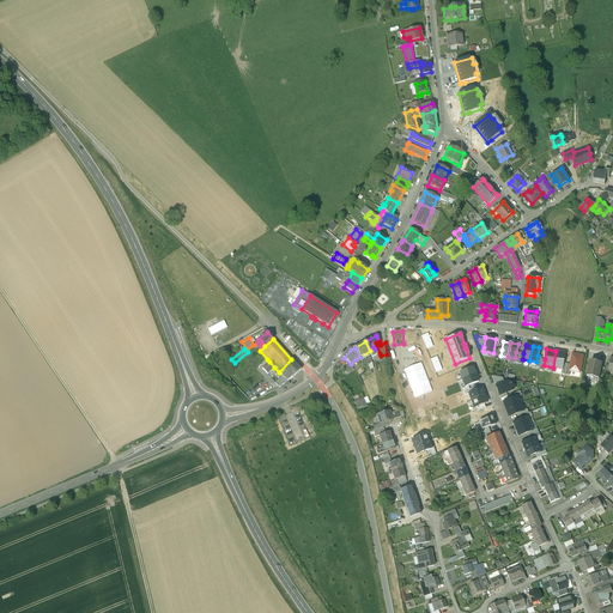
[(565,353),(556,351),(553,368),(562,369),(563,369),(564,363),(565,353)]
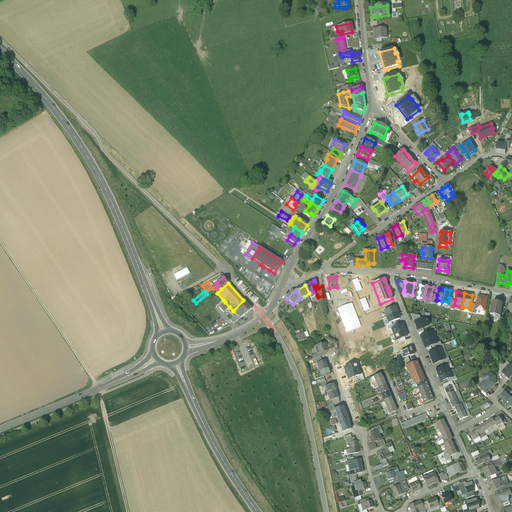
[(487,297),(478,296),(477,304),(476,310),(484,311),(487,297)]
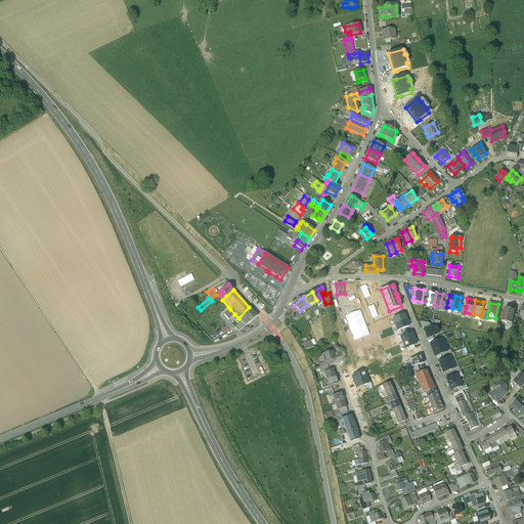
[(249,307),(238,318),(239,319),(246,325),(250,322),(257,316),(249,307)]
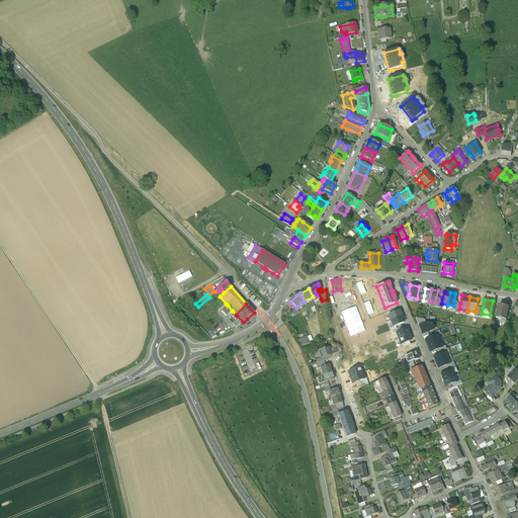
[(223,311),(222,312),(226,316),(232,311),(228,306),(223,311)]
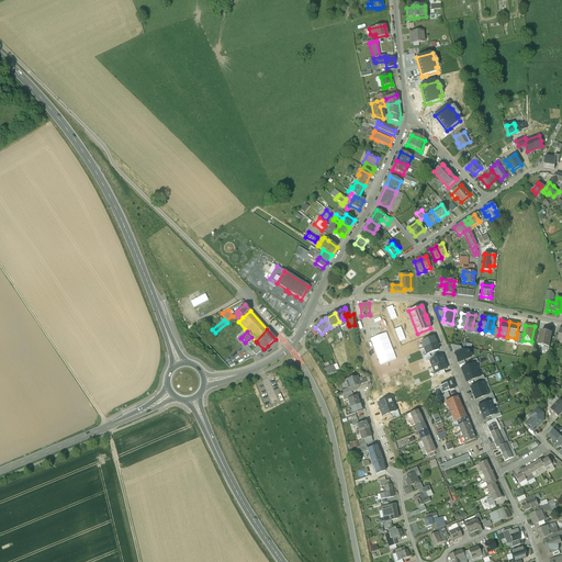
[(552,334),(541,332),(538,346),(549,348),(552,334)]
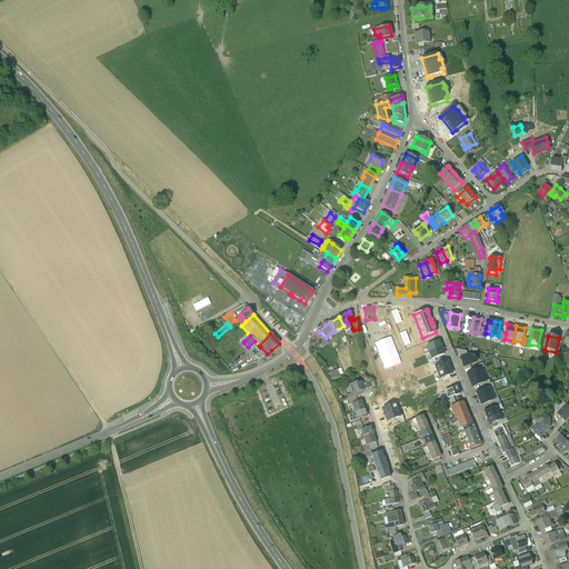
[(323,338),(319,341),(322,347),(328,342),(323,338)]
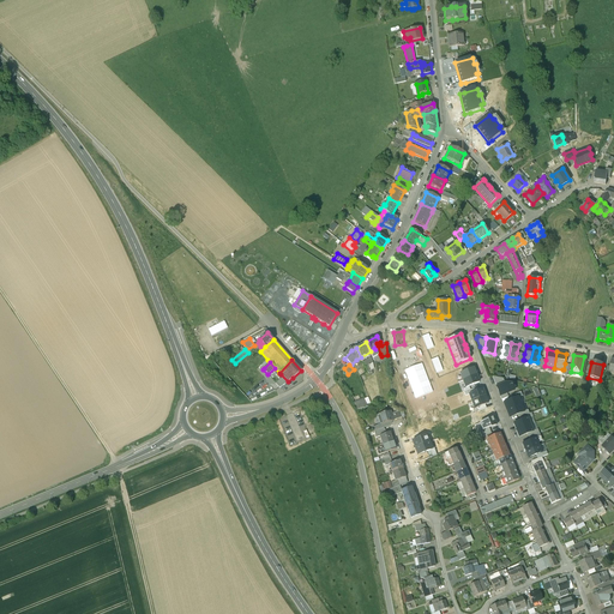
[(463,380),(476,375),(474,368),(459,373),(463,380)]
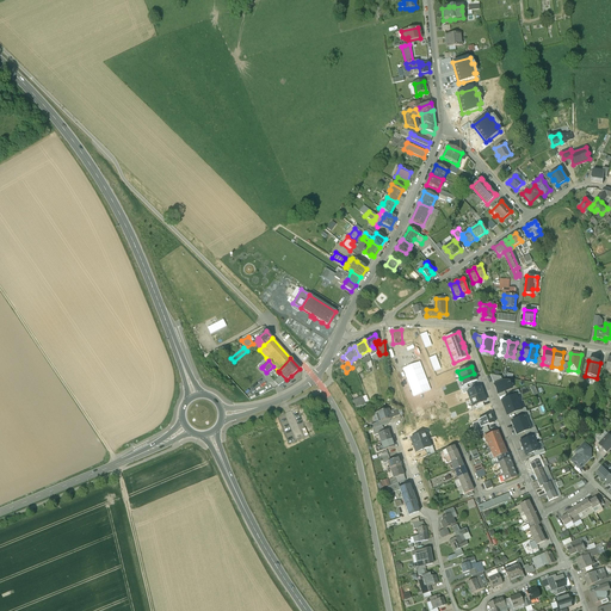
[(287,380),(279,372),(276,375),(279,378),(275,382),(278,386),(287,380)]
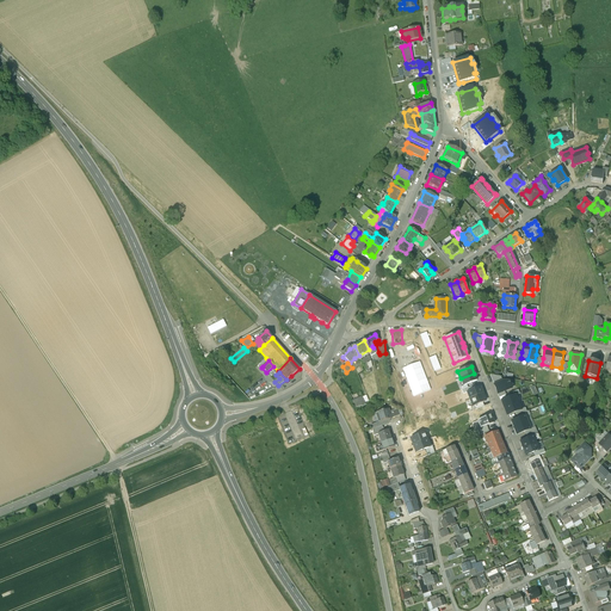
[(474,374),(461,378),(463,386),(467,384),(476,381),(474,374)]
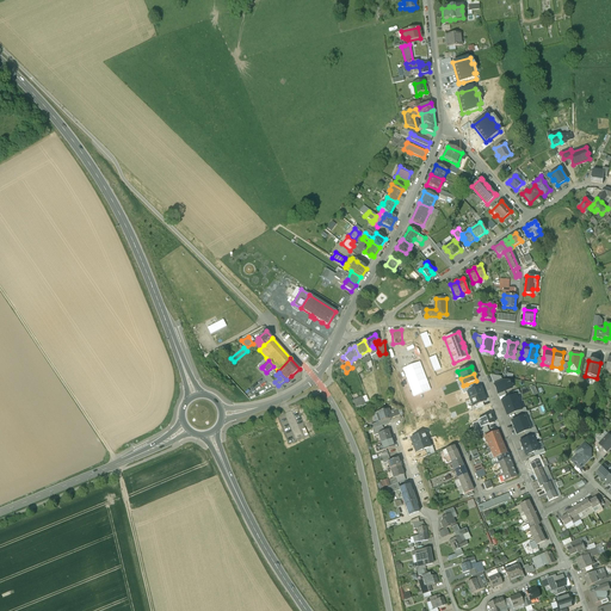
[(491,375),(494,386),(503,382),(500,377),(491,375)]
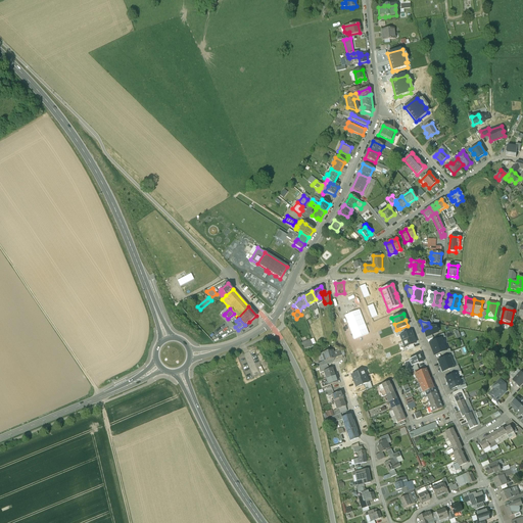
[(423,330),(426,337),(432,335),(437,333),(435,327),(431,326),(430,327),(423,330)]
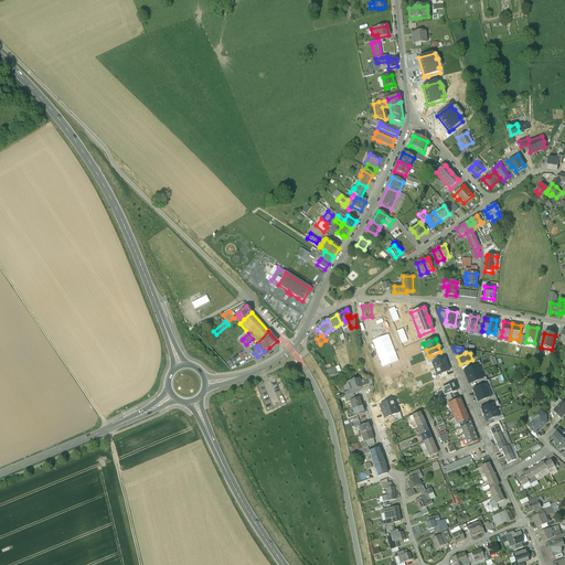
[(434,370),(447,364),(445,358),(432,363),(434,370)]
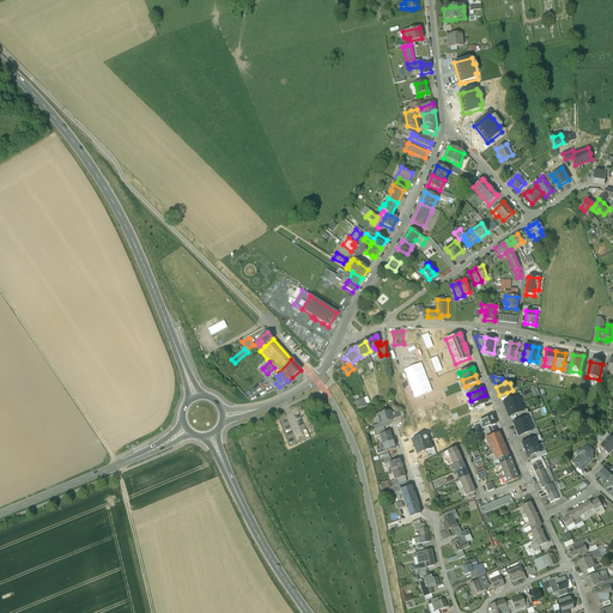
[(363,393),(352,396),(358,408),(368,405),(363,393)]
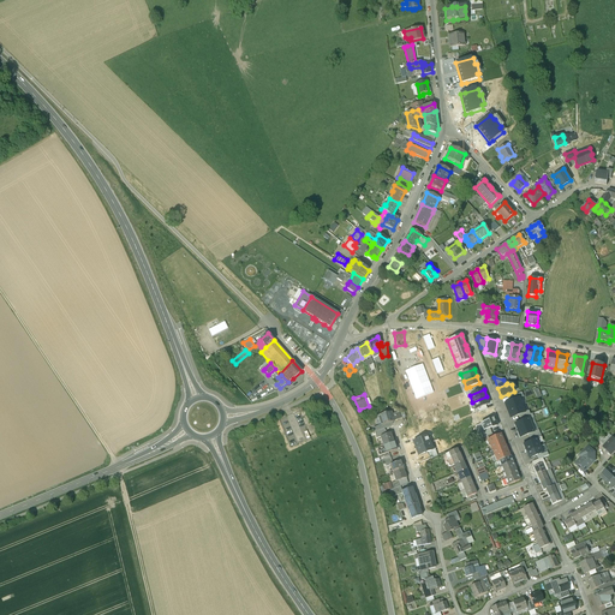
[(490,404),(487,396),(472,402),(475,410),(490,404)]
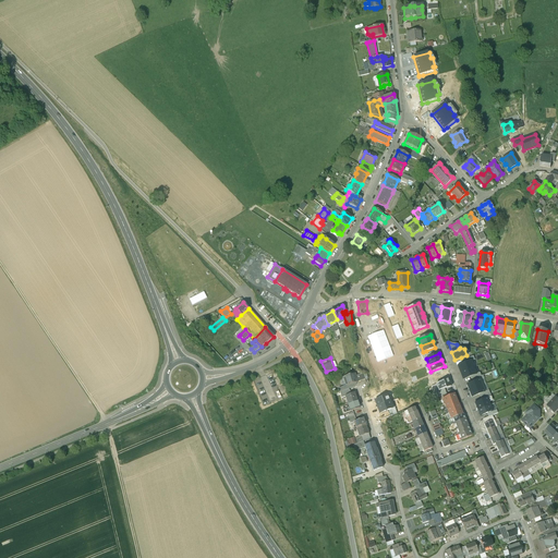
[(461,373),(473,367),(471,362),(471,361),(465,363),(458,366),(461,373)]
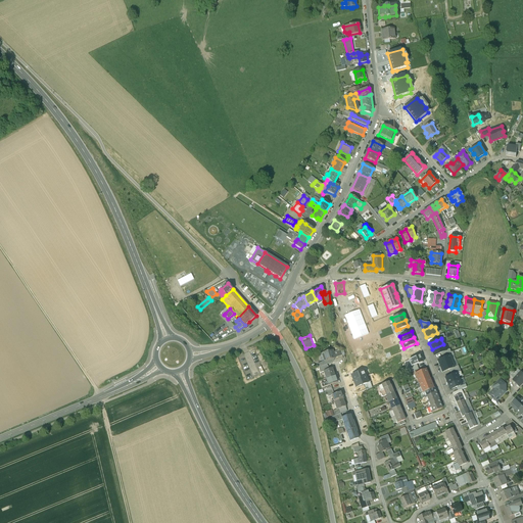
[(445,350),(443,344),(432,349),(434,355),(441,352),(446,351),(445,350)]
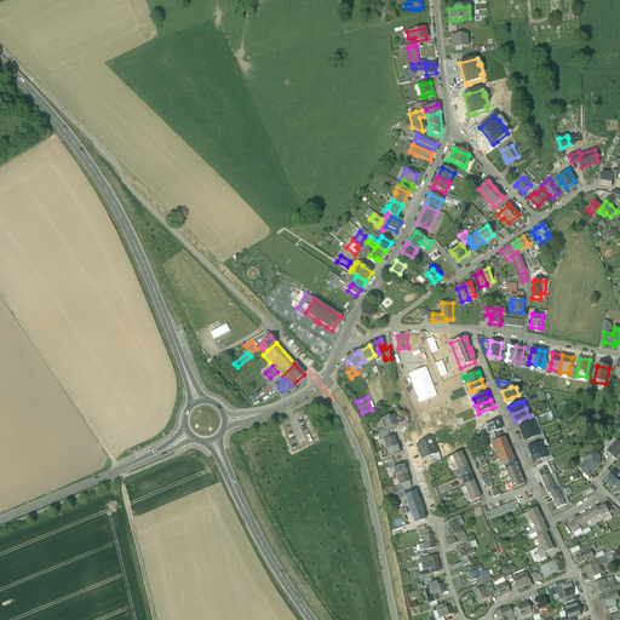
[(400,417),(395,418),(394,415),(390,417),(389,417),(384,419),(388,429),(402,423),(400,417)]
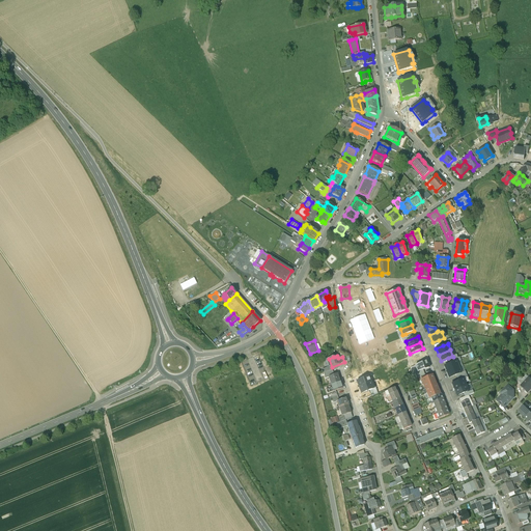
[(426,361),(415,366),(417,372),(423,370),(429,367),(426,361)]
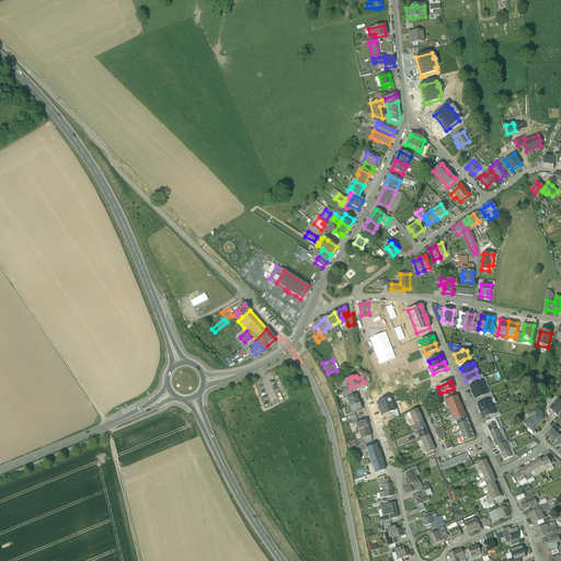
[(384,382),(371,387),(375,396),(387,391),(384,382)]
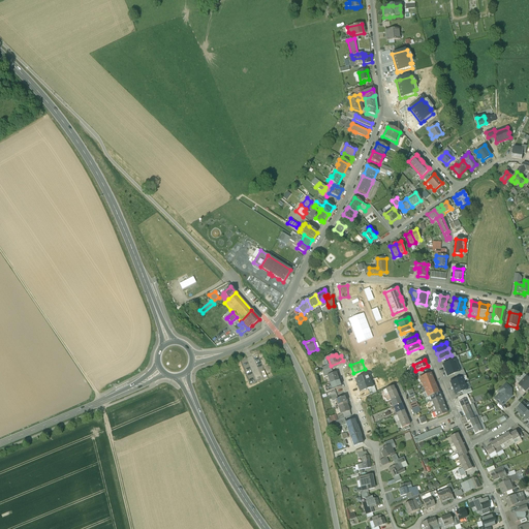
[(445,371),(457,366),(455,361),(450,362),(442,365),(445,371)]
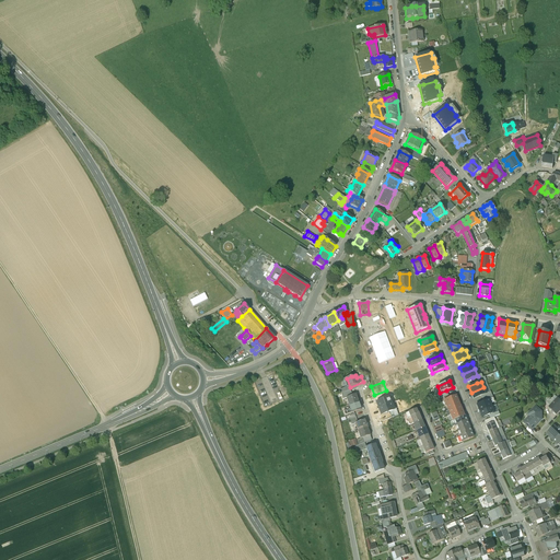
[(486,394),(483,387),(471,393),(474,398),(481,396),(486,394)]
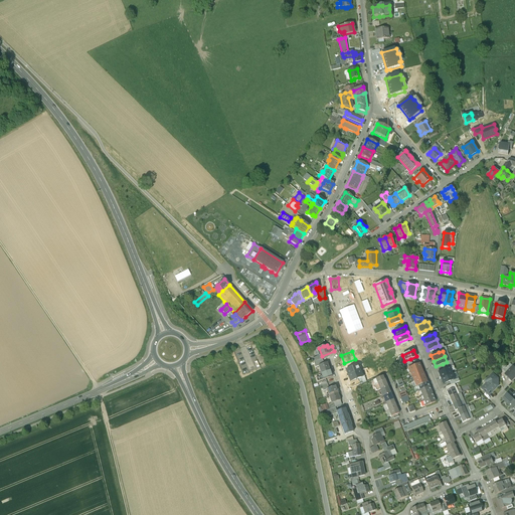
[(327,363),(319,366),(321,372),(329,369),(327,363)]
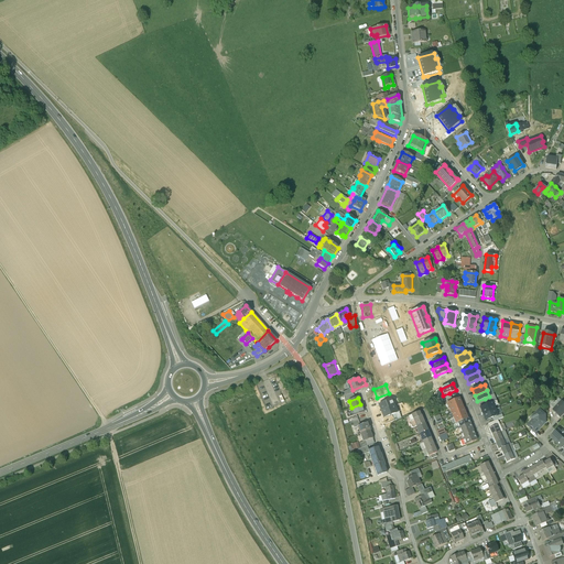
[(447,403),(449,408),(461,403),(459,399),(453,401),(447,403)]
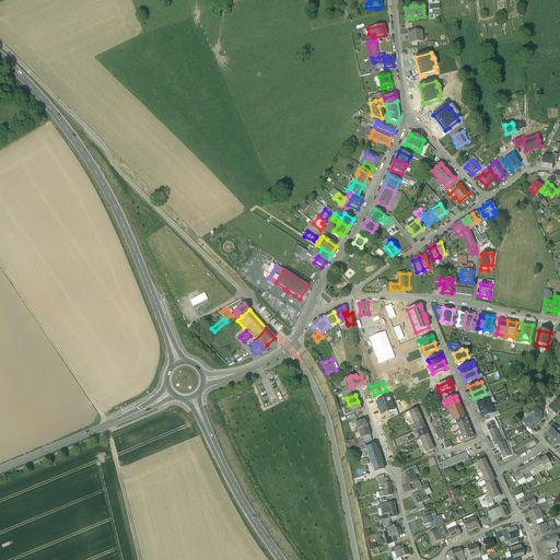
[(376,403),(378,408),(392,404),(389,397),(376,403)]
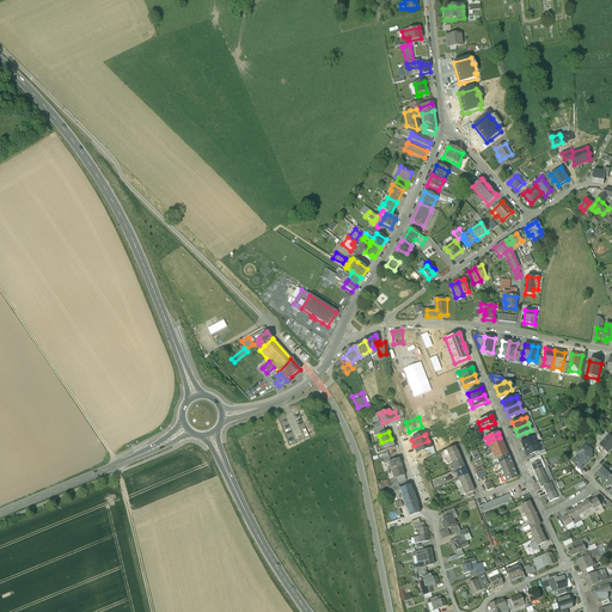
[(611,438),(610,435),(600,445),(609,453),(611,448),(611,438)]
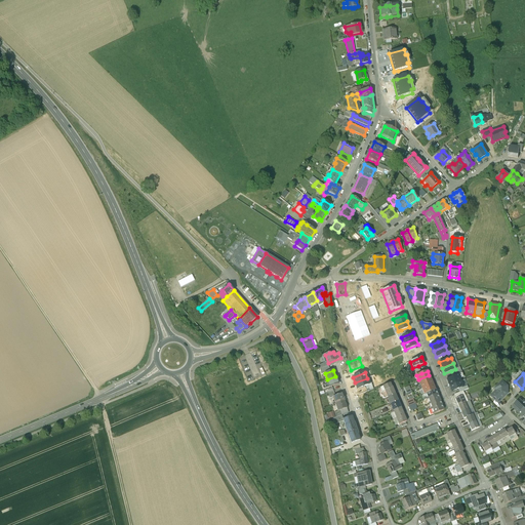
[(449,386),(460,381),(459,376),(458,374),(453,376),(446,379),(448,385),(447,385),(448,387),(449,386)]
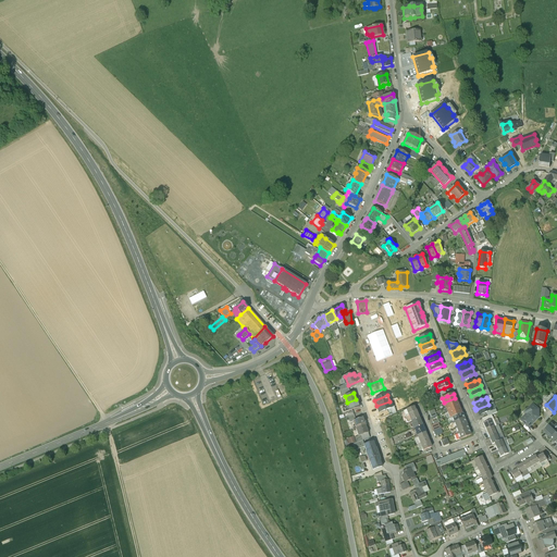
[(455,398),(444,403),(446,408),(457,404),(455,398)]
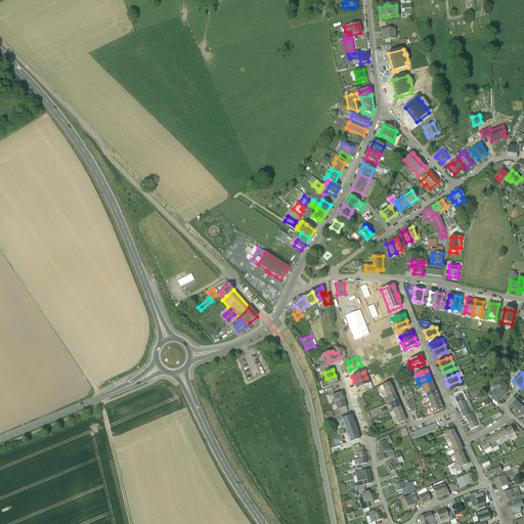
[(335,376),(326,379),(329,386),(338,383),(335,376)]
